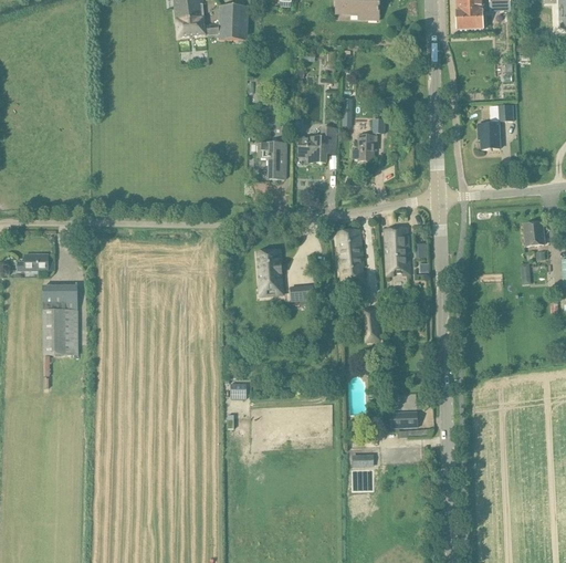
[(173,0),(177,35),(206,33),(202,0),(173,0)]
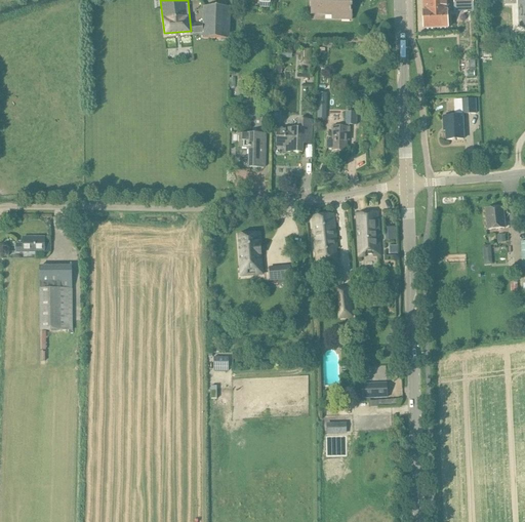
[(338,16),(352,16),(351,0),(311,0),(312,10),(338,10),(338,16)]
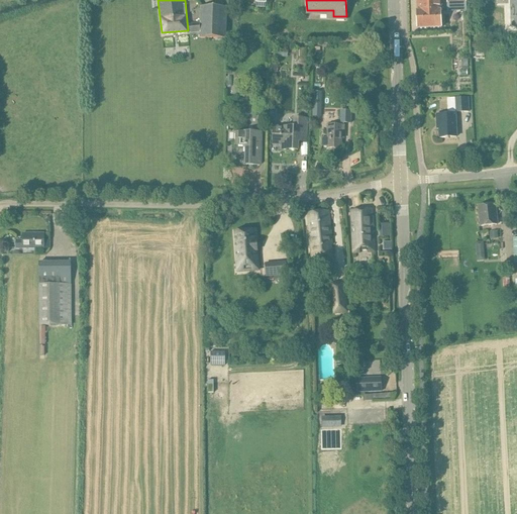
[(416,8),(417,26),(441,24),(440,6),(442,6),(441,0),(415,0),(416,8)]
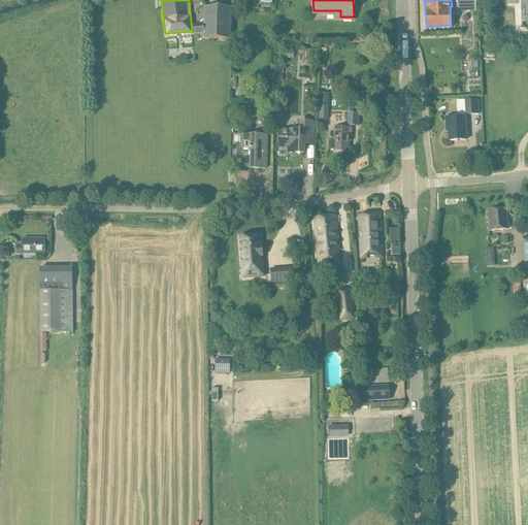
[(203,35),(231,36),(232,4),(204,3),(204,21),(193,22),(194,31),(203,31),(203,35)]
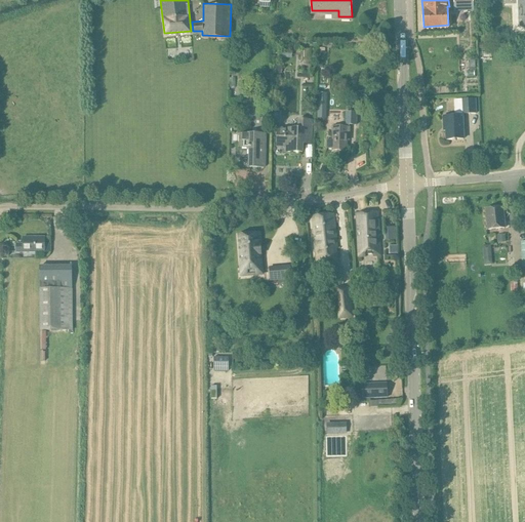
[(245,38),(245,29),(235,29),(235,38),(245,38)]
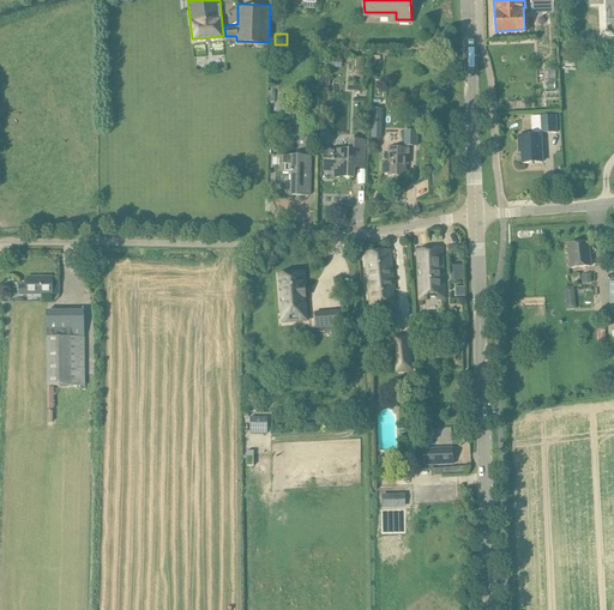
[(371,136),(381,136),(383,106),(372,106),(371,136)]
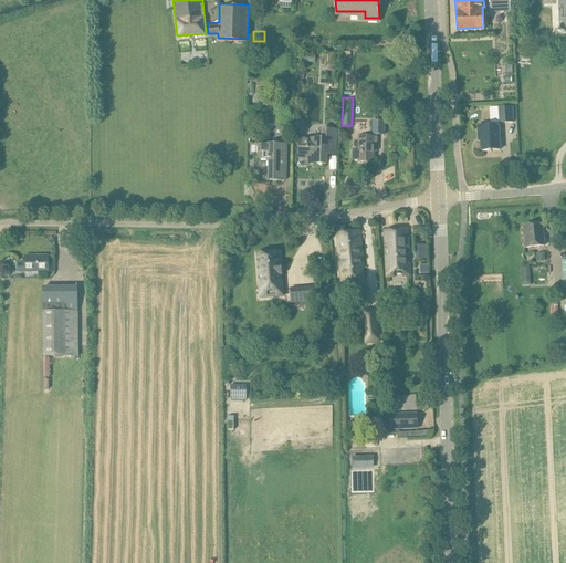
[(513,120),(513,103),(496,104),(498,121),(513,120)]
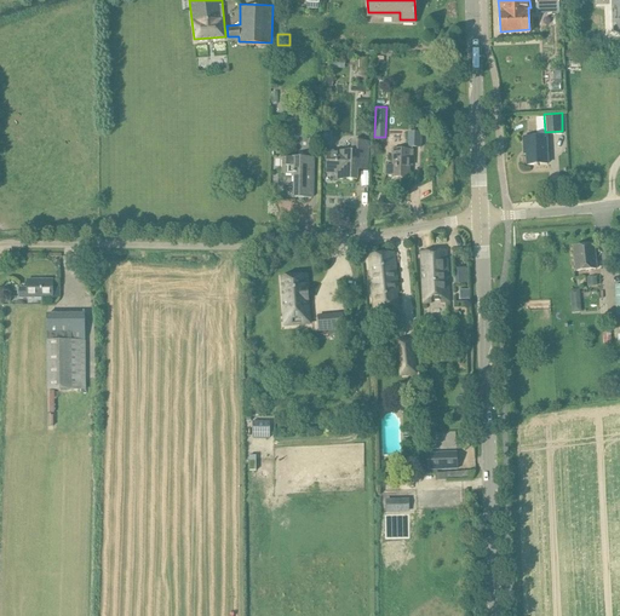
[(392,173),(408,174),(409,168),(411,168),(412,147),(412,144),(422,145),(423,130),(408,128),(407,144),(408,144),(408,147),(394,145),(392,162),(385,162),(384,173),(392,173)]
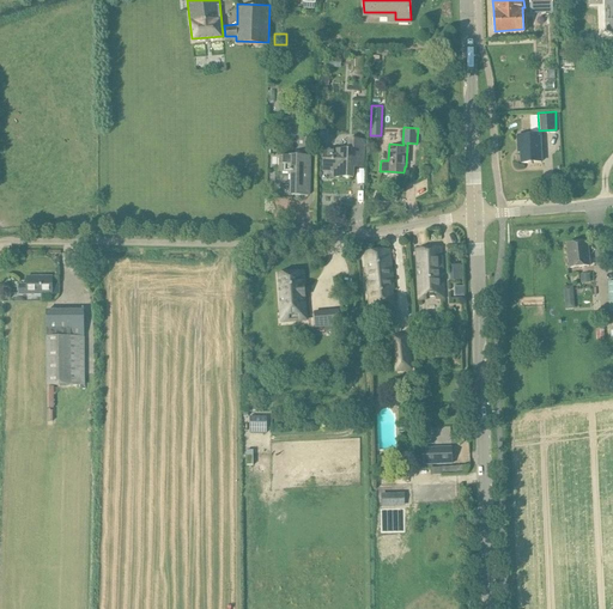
[(521,159),(541,158),(540,131),(517,132),(517,145),(521,145),(521,159)]
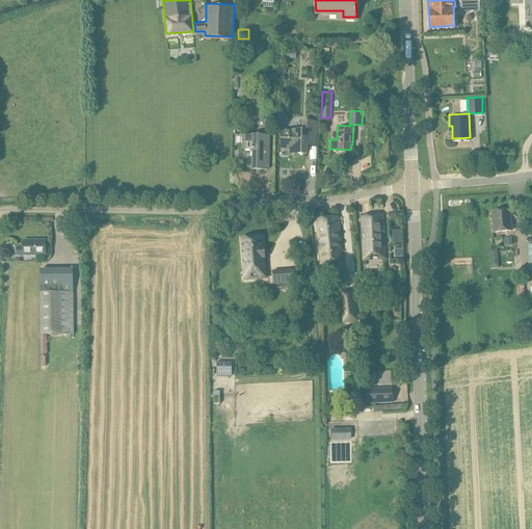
[(288,151),(307,152),(308,134),(315,134),(316,120),(301,118),(301,128),(281,127),(281,136),(289,137),(288,151)]
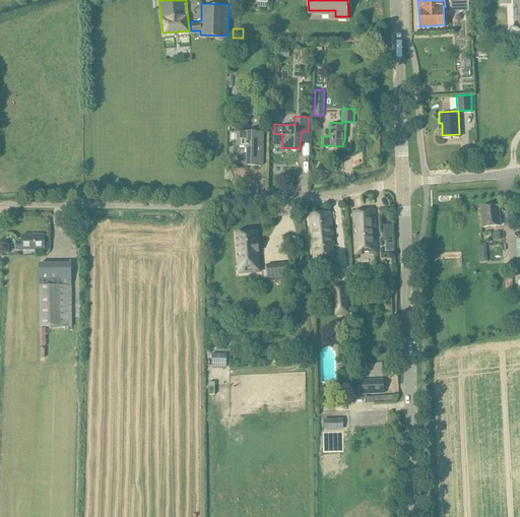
[(247,163),(262,163),(262,130),(238,129),(238,141),(239,141),(239,144),(237,145),(237,150),(240,153),(247,153),(247,163)]
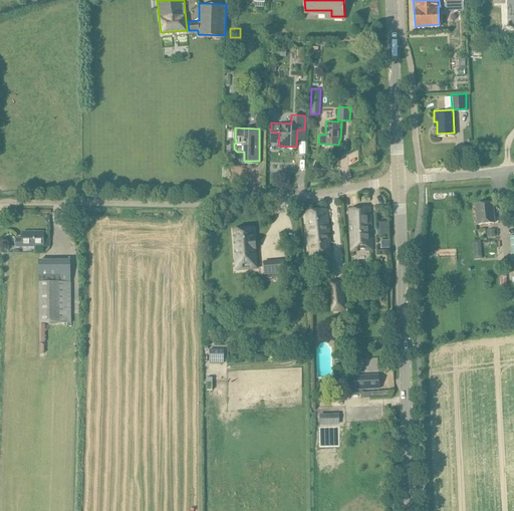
[(495,221),(493,200),(474,202),(477,223),(495,221)]
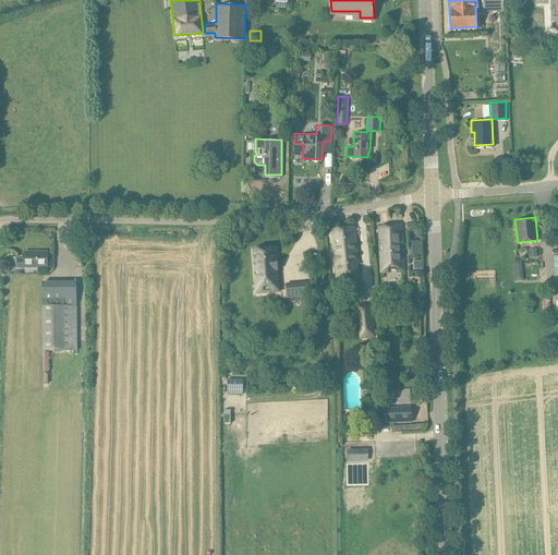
[(380,269),(404,268),(402,222),(378,224),(380,269)]
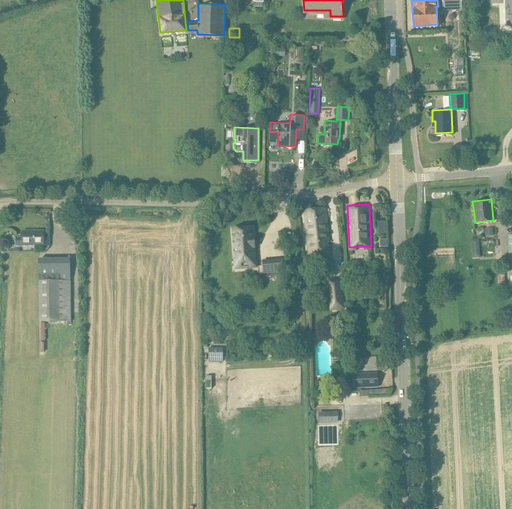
[(304,208),(309,255),(327,253),(326,240),(328,240),(325,206),(304,208)]
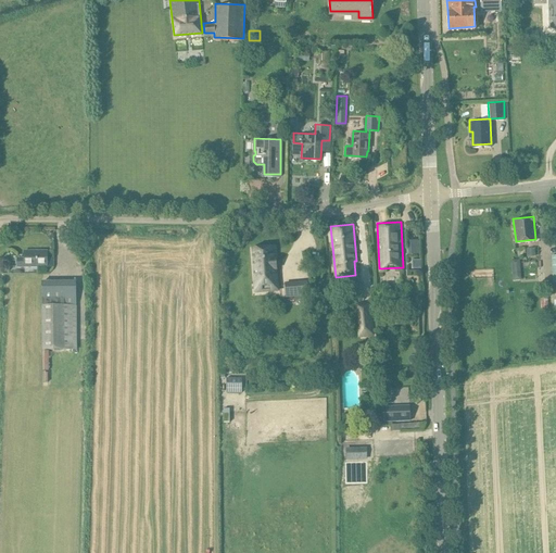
[(409,251),(420,251),(420,237),(409,237),(409,251)]
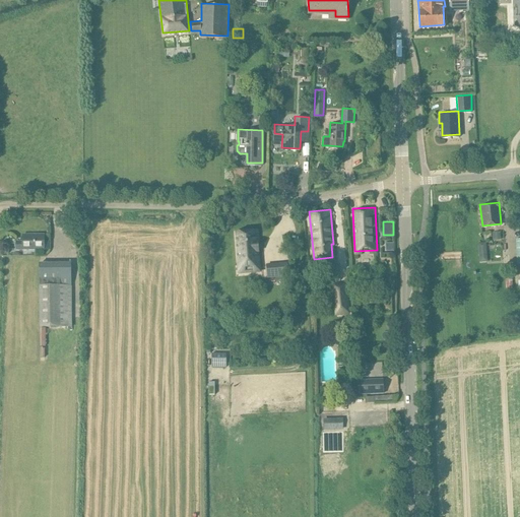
[(256,230),(236,231),(240,270),(259,269),(257,250),(258,249),(258,240),(257,241),(256,230)]
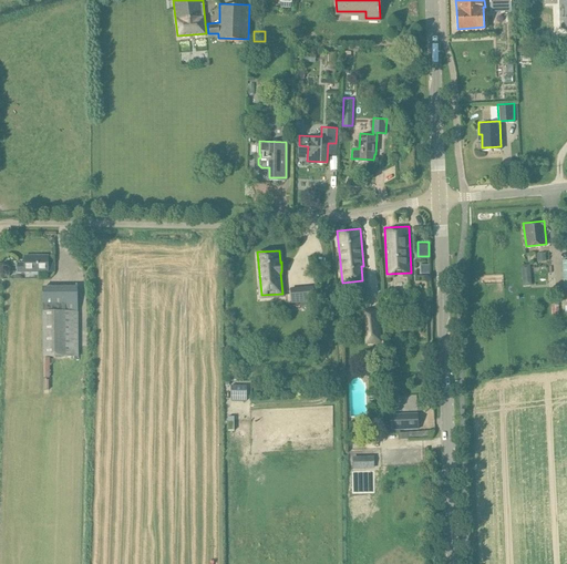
[(17,270),(49,270),(49,269),(54,269),(54,259),(48,259),(48,253),(24,253),(24,259),(17,259),(17,270)]
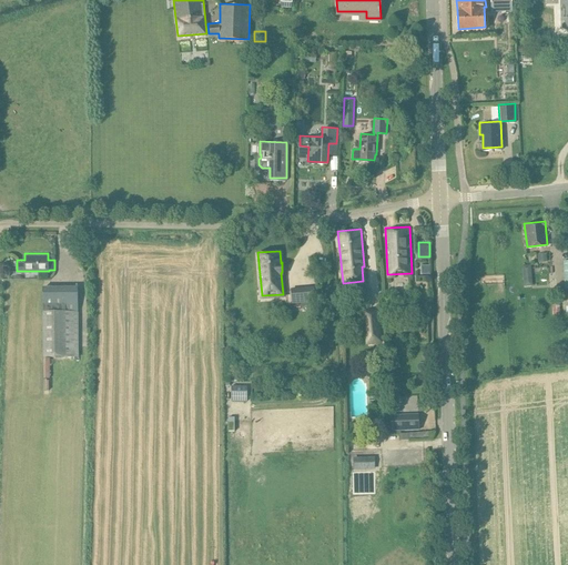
[(422,273),(432,272),(430,263),(421,263),(422,273)]
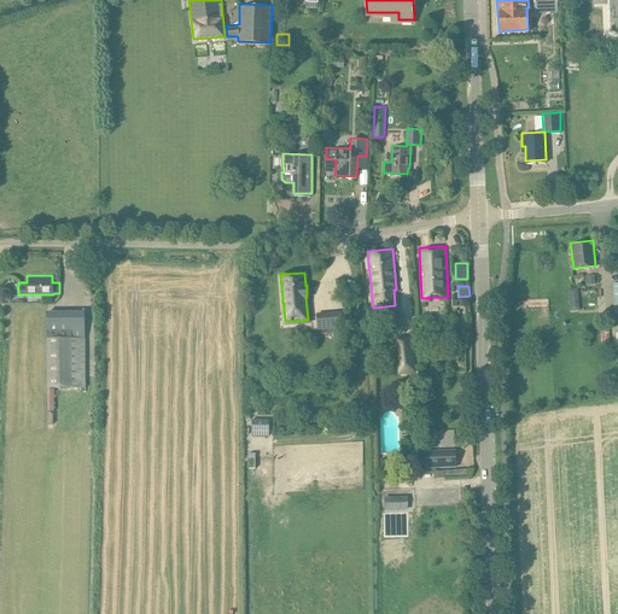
[(47,335),(47,386),(86,385),(85,335),(86,309),(47,309),(47,335)]
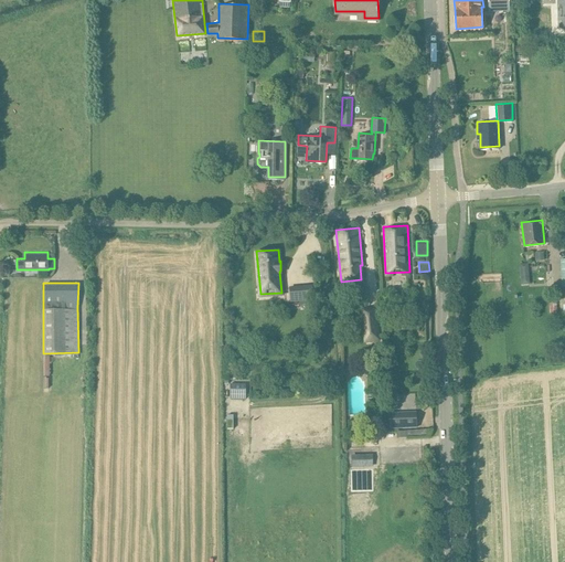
[(291,300),(299,299),(297,285),(290,286),(291,300)]
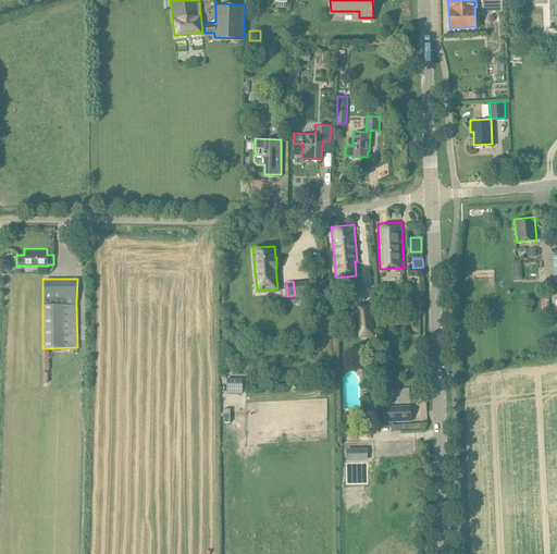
[(549,309),(548,290),(541,291),(542,309),(549,309)]
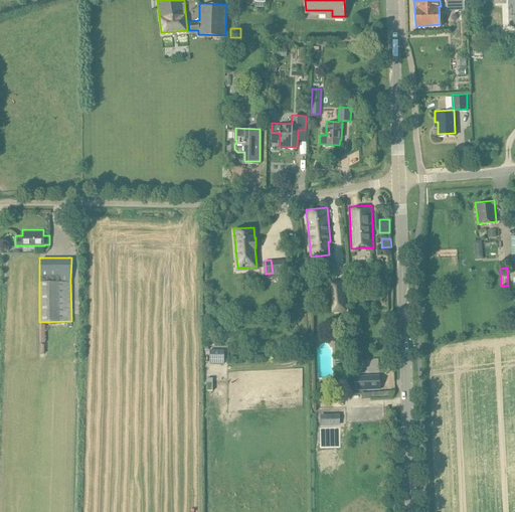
[(343,278),(330,279),(333,307),(347,306),(343,278)]
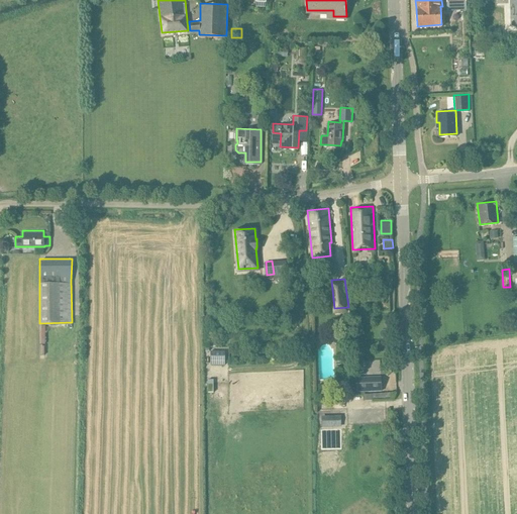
[(224,350),(211,350),(211,363),(224,363),(224,350)]
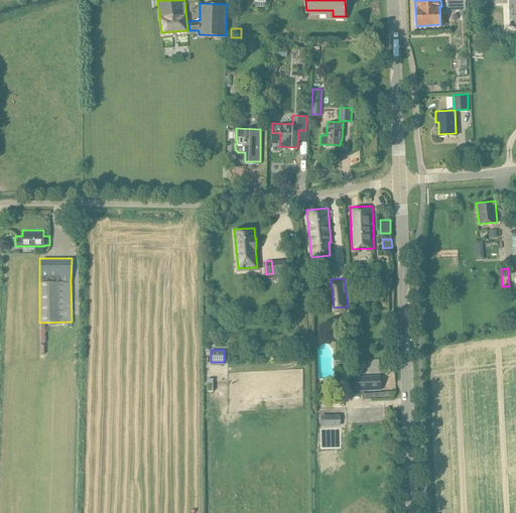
[(365,356),(365,365),(377,365),(377,356),(365,356)]
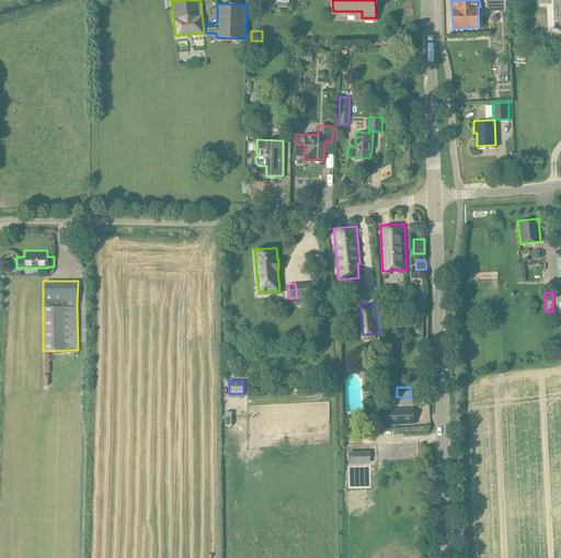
[(413,407),(387,408),(387,422),(414,421),(413,407)]
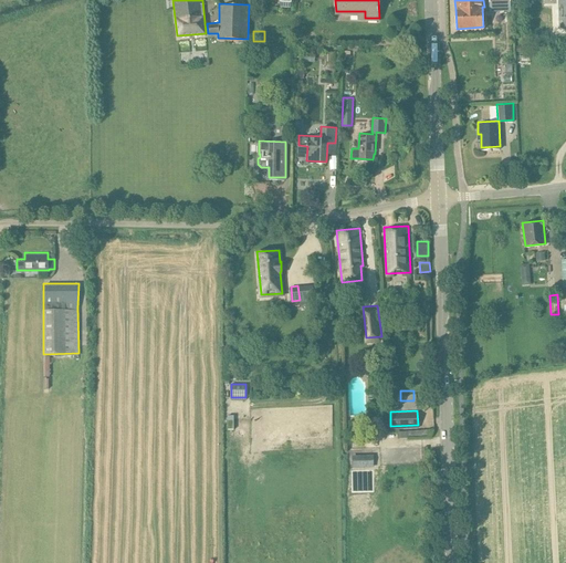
[(373,452),(352,454),(352,465),(374,465),(373,452)]
